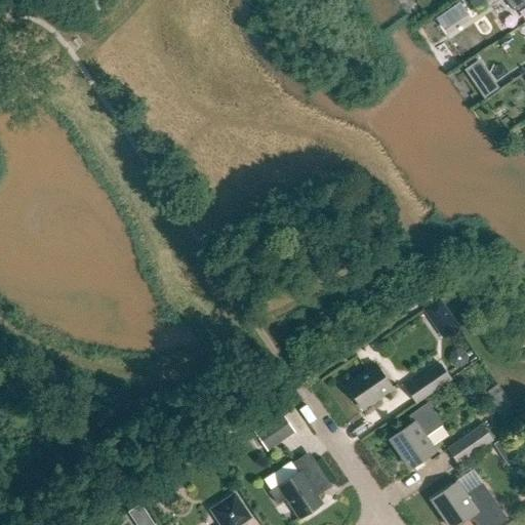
[(467,0),(473,8),(484,0),(467,0)]
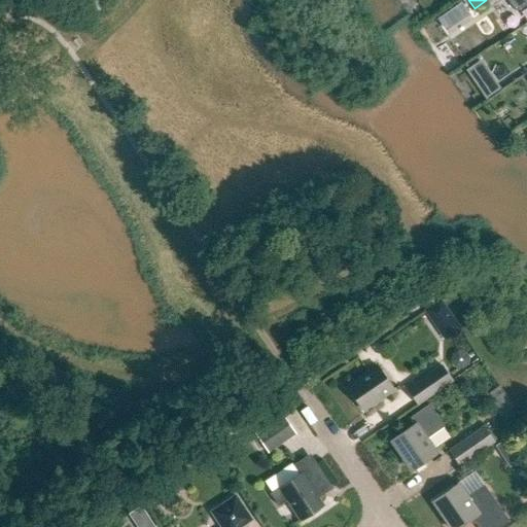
[(526,4),(526,0),(506,0),(515,10),(519,11),(526,4)]
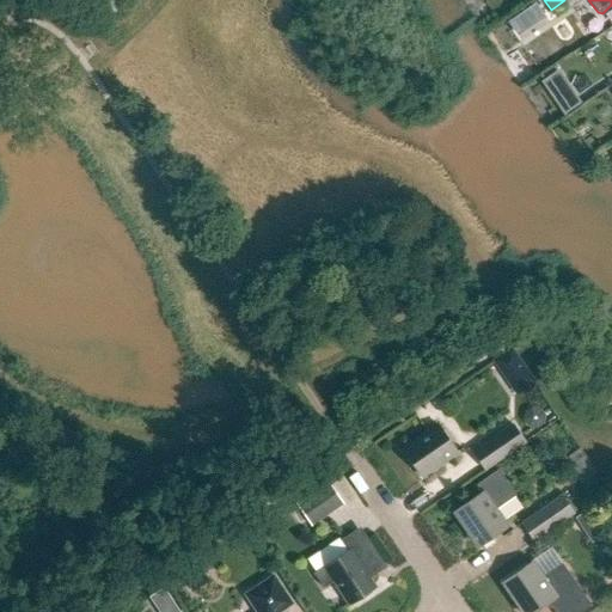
[(580,99),(558,67),(542,79),(563,111),(580,99)]
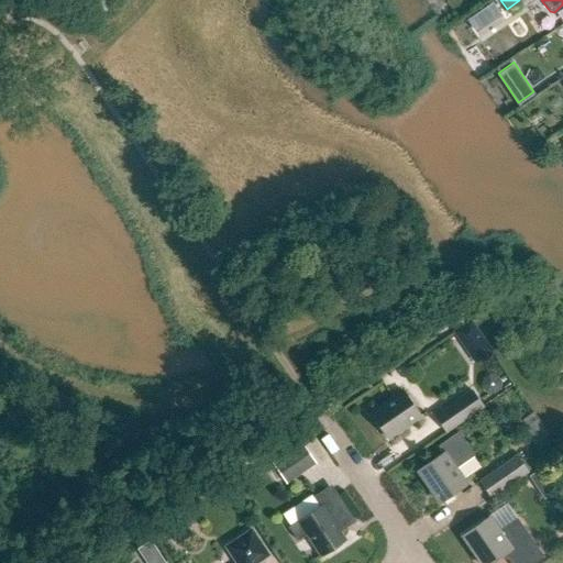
[(479,330),(471,318),(454,330),(463,342),(479,330)]
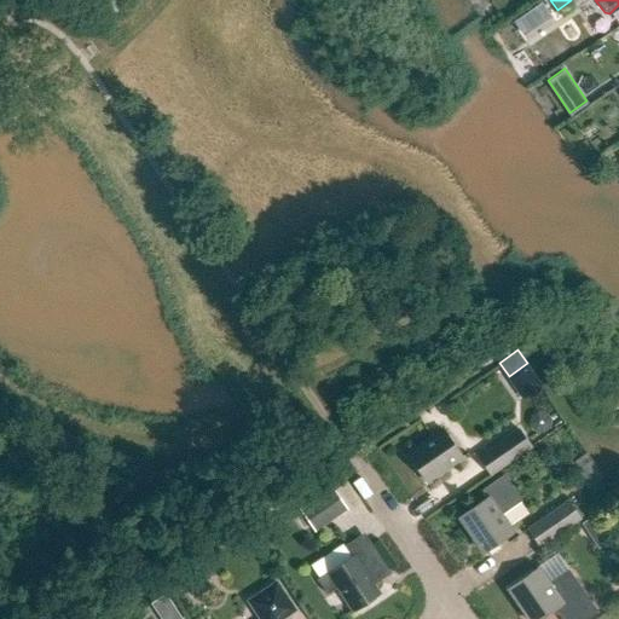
[(408,453),(428,482),(462,460),(443,431),(408,453)]
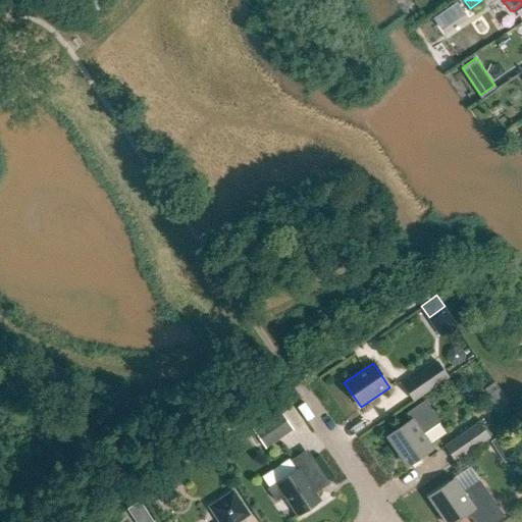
[(402,388),(412,403),(448,378),(437,364),(402,388)]
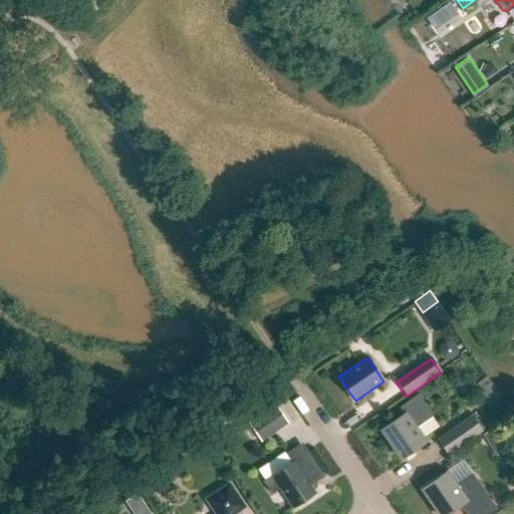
[(247,423),(260,443),(287,424),(274,405),(247,423)]
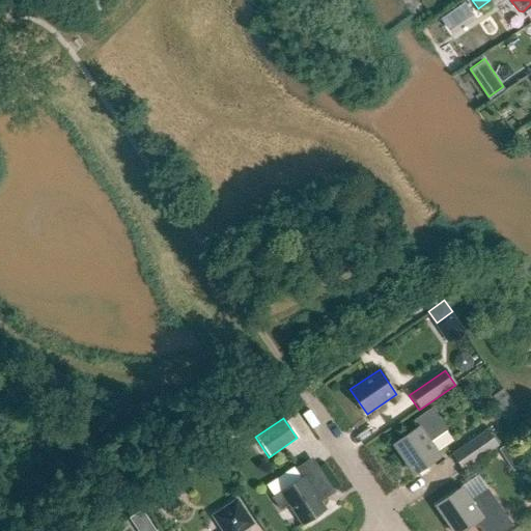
[(419,427),(394,445),(415,474),(440,457),(419,427)]
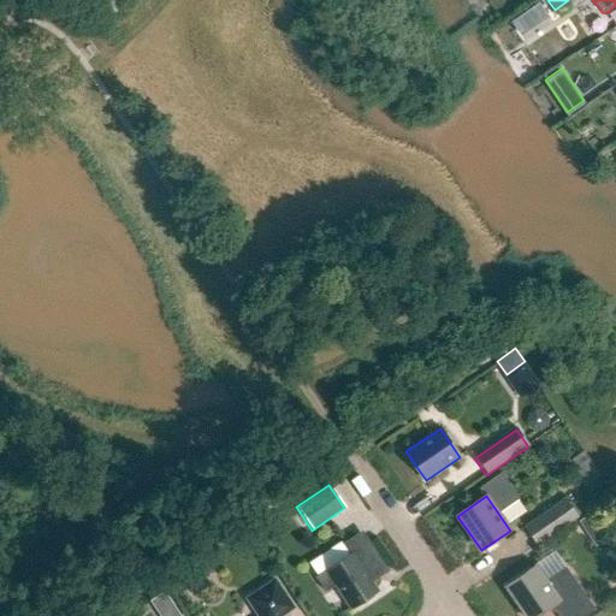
[(578,517),(566,499),(526,527),(538,545),(578,517)]
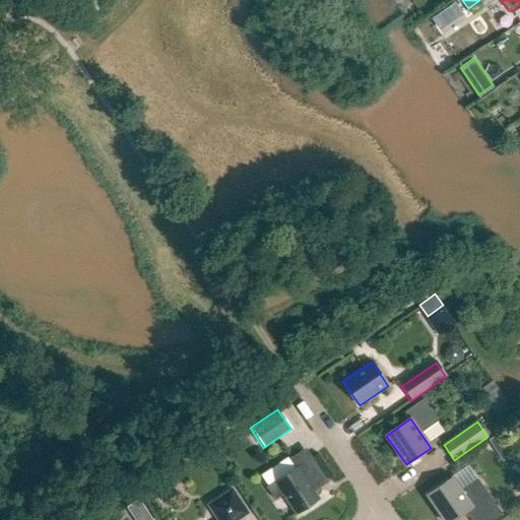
[(485,443),(493,453),(505,445),(497,435),(485,443)]
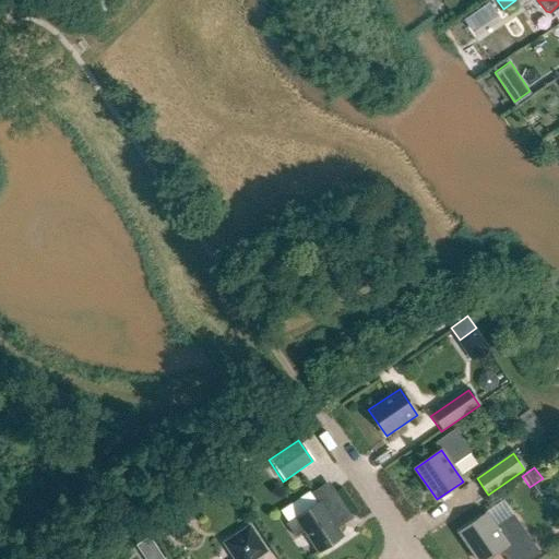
[(305,532),(319,554),(343,537),(336,526),(340,524),(341,520),(349,514),(332,488),(323,487),(312,495),(319,502),(286,524),(296,537),(305,532)]
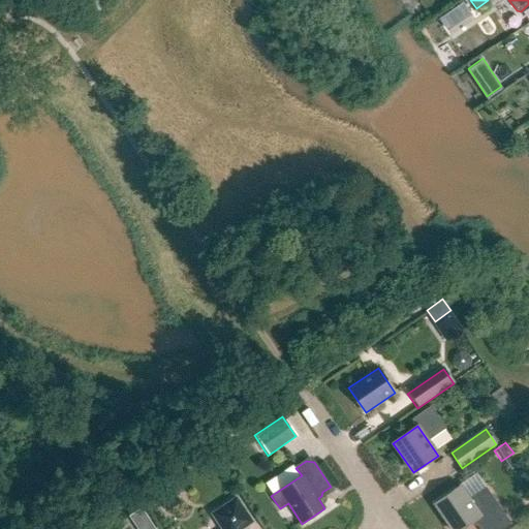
[(468,500),(460,487),(435,504),(452,528),(462,528),(471,523),(473,525),(478,527),(479,528),(502,528),(510,524),(486,488),(468,500)]
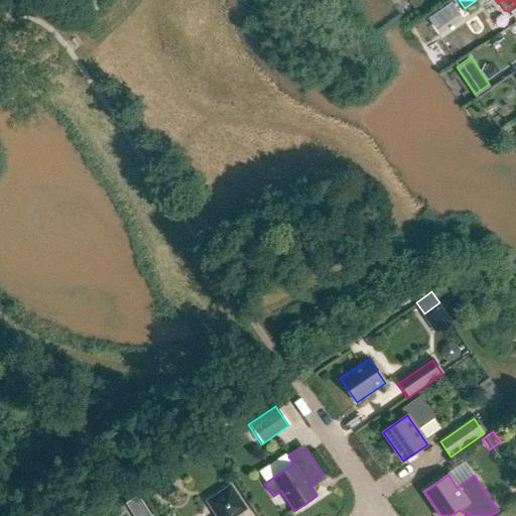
[(154,486),(162,498),(174,490),(166,478),(154,486)]
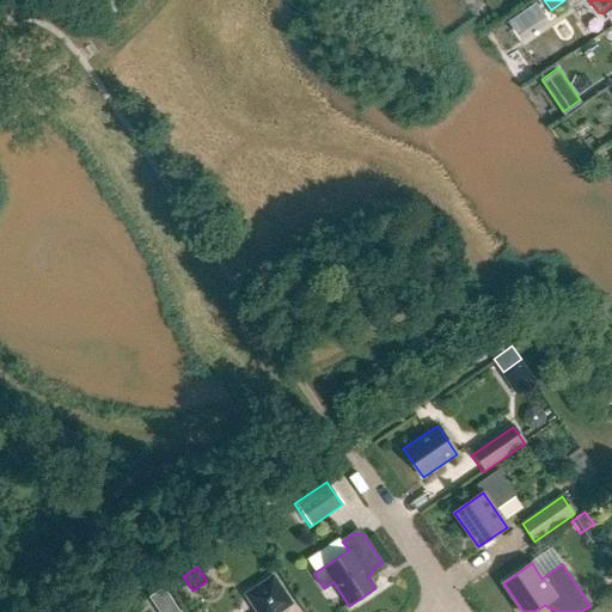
[(280,611),(292,604),(273,576),(245,595),(256,611),(280,611)]
